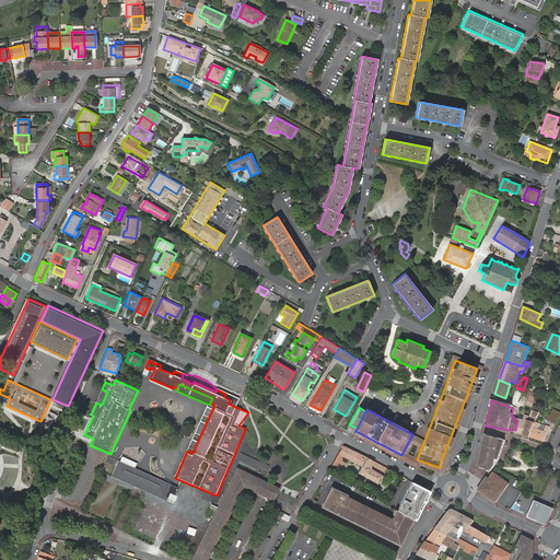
[(515,430),(514,431),(523,434),(527,421),(528,417),(524,416),(524,417),(523,420),(518,419),(517,420),(517,422),(515,430)]
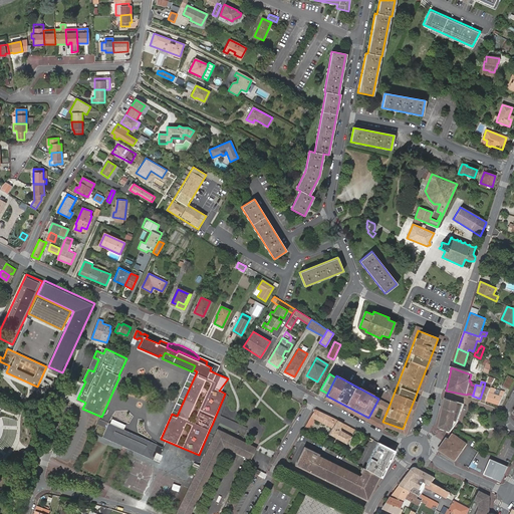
[(281,424),(289,402),(277,398),(273,409),(262,406),(266,395),(243,387),(240,398),(259,405),(255,417),(267,421),(262,436),(247,431),(245,436),(251,438),(249,443),(254,445),(272,451),(281,424)]
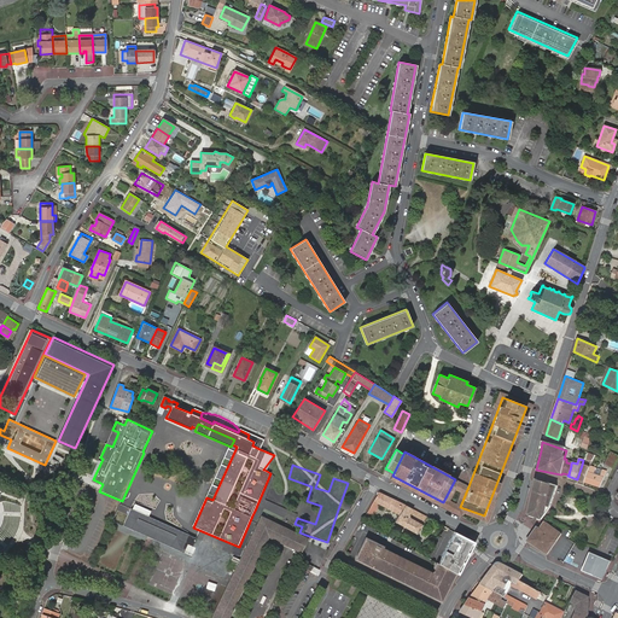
[(582,465),(577,479),(586,482),(589,467),(582,465)]
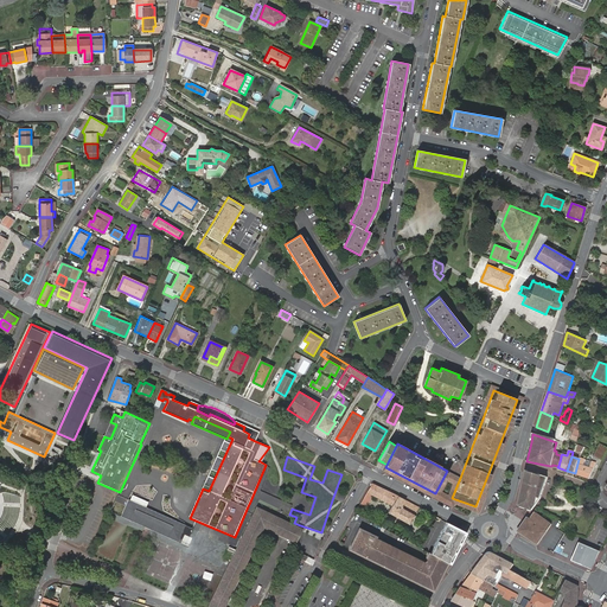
[(580,458),(579,459),(575,473),(589,478),(596,462),(580,458)]
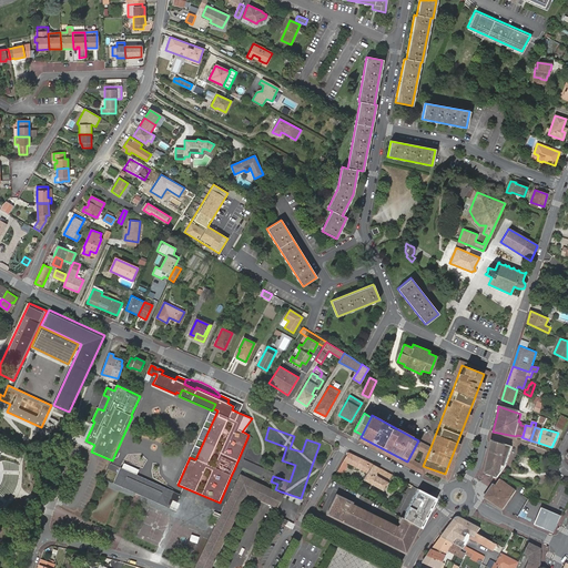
[(252,437),(249,448),(273,456),(276,444),(252,437)]
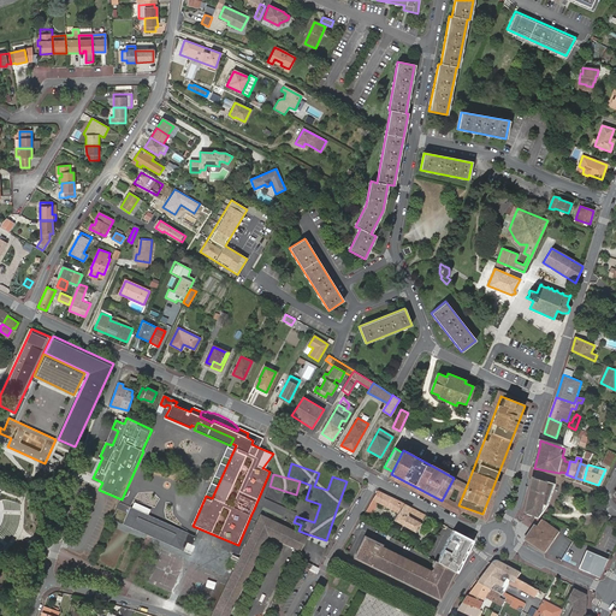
[(27,489),(0,477),(0,562),(7,566),(17,542),(21,533),(36,492),(27,489)]
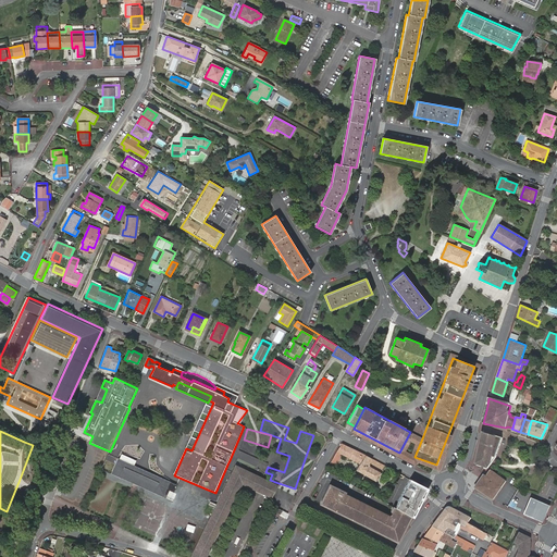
[(482,444),(498,450),(503,437),(483,432),(480,444),(482,444)]
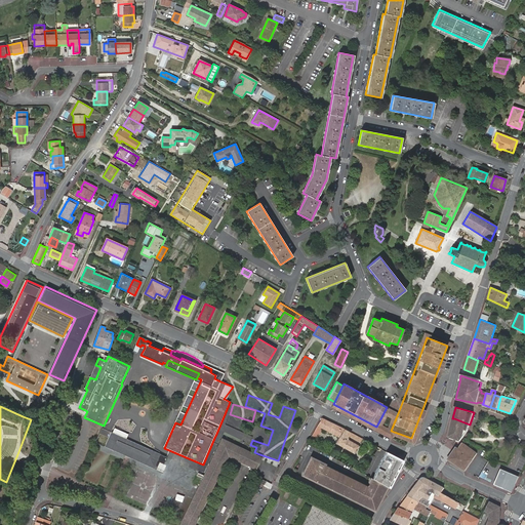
[(322,417),(321,419),(318,426),(323,429),(339,437),(335,443),(354,453),(363,439),(349,431),(322,417)]
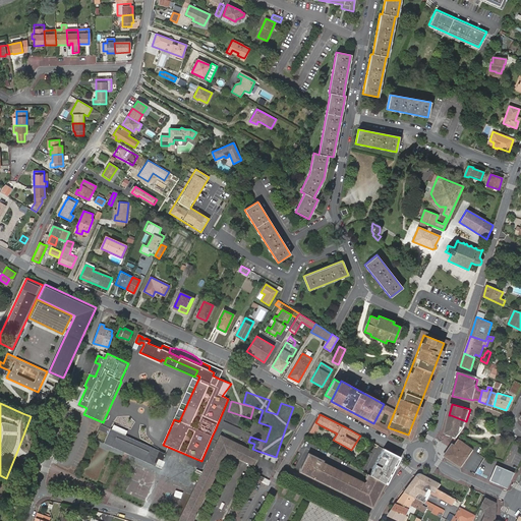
[(463,427),(466,421),(451,415),(449,415),(448,414),(443,432),(454,437),(462,428),(463,427)]
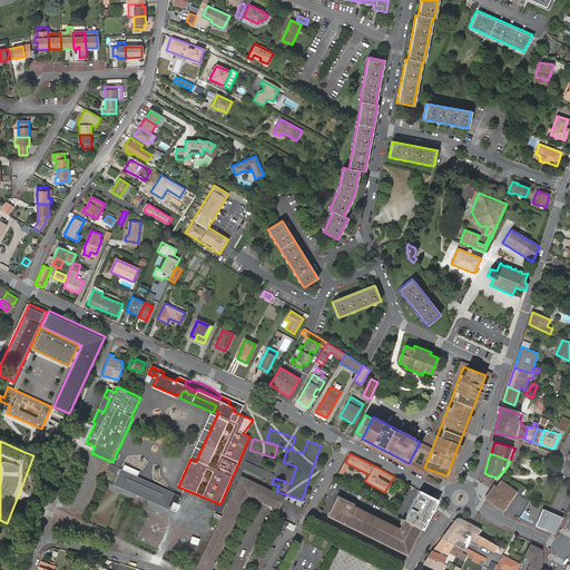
[(351,465),(345,462),(338,474),(344,478),(351,465)]
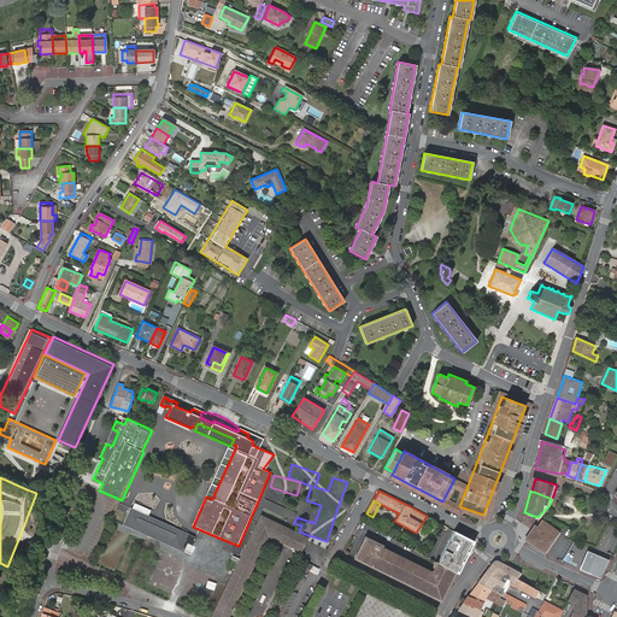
[(131,507),(124,524),(181,548),(188,532),(131,507)]
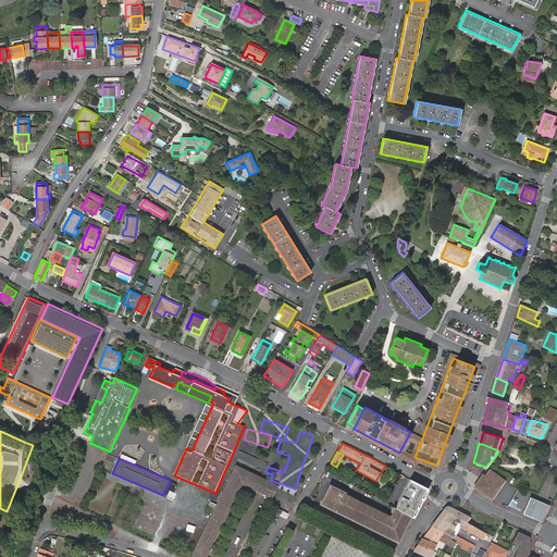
[(208,556),(239,484),(272,498),(277,484),(231,465),(192,556),(208,556)]
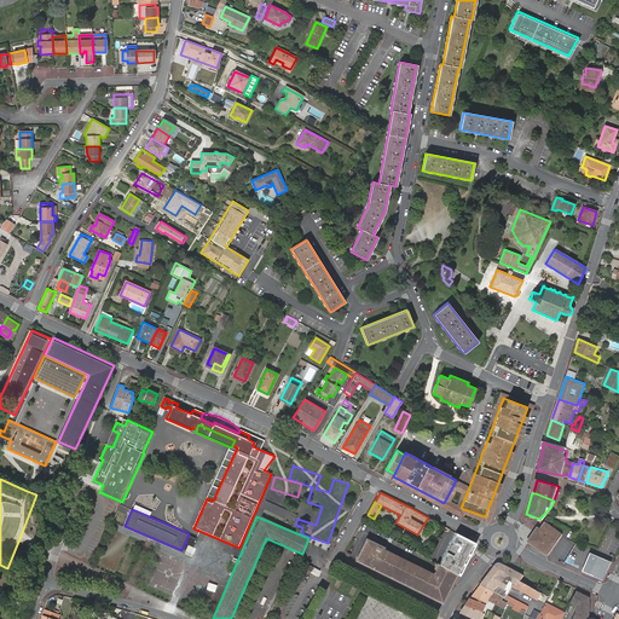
[(562,534),(544,522),(541,528),(538,527),(528,542),(548,555),(556,542),(562,534)]
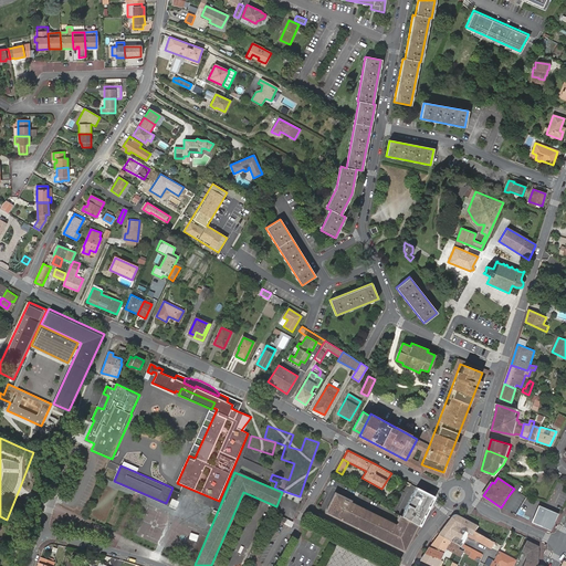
[(409,483),(400,501),(406,503),(415,486),(409,483)]
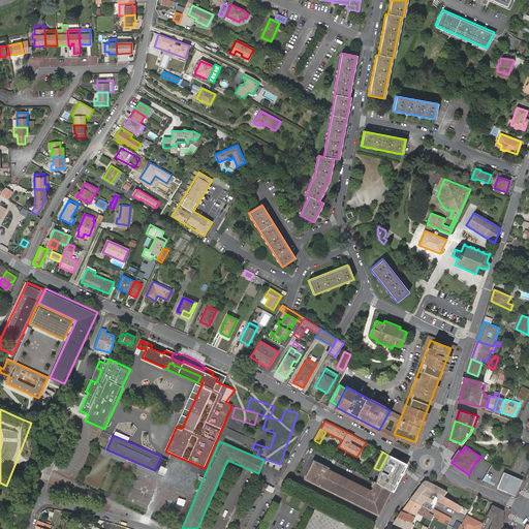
[(400,473),(405,463),(398,460),(390,455),(382,470),(395,477),(397,472),(398,473),(399,472),(400,473)]
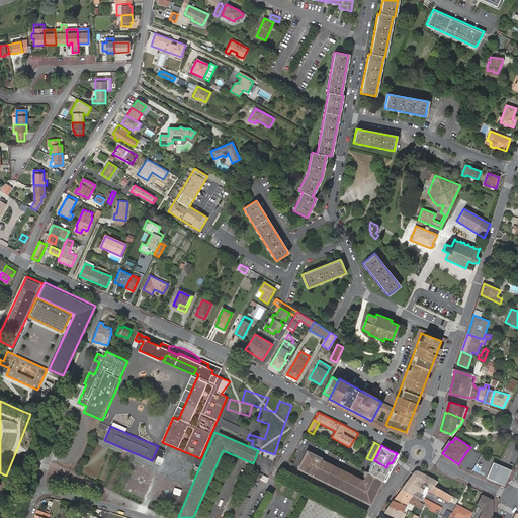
[(159,451),(155,462),(190,477),(194,465),(179,459),(181,454),(173,451),(171,455),(159,451)]
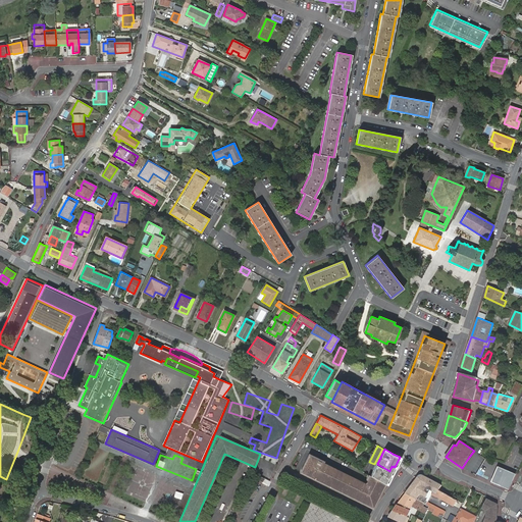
[(308,456),(300,473),(346,494),(374,508),(386,483),(383,482),(372,476),(371,475),(370,475),(369,474),(368,474),(365,479),(367,479),(365,484),(362,483),(359,482),(357,481),(352,478),(328,468),(323,465),(324,463),(308,456)]
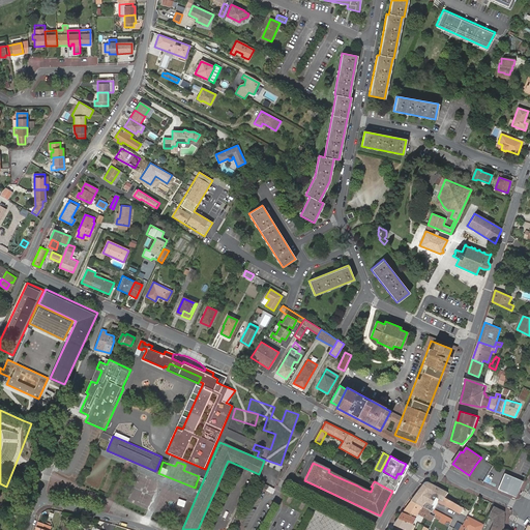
[(109,470),(116,473),(118,467),(112,465),(109,470)]
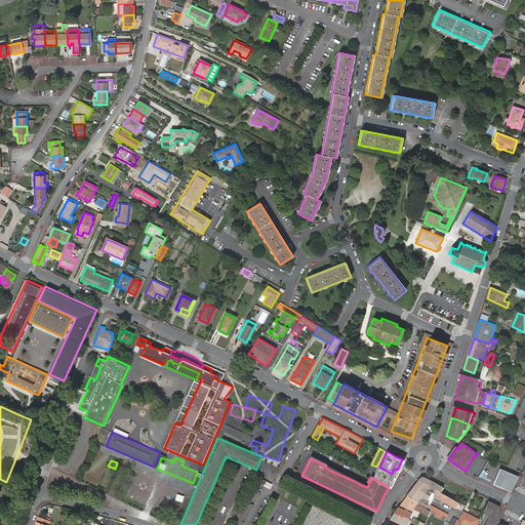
[(389,479),(392,474),(379,467),(373,478),(374,479),(386,485),(389,479)]
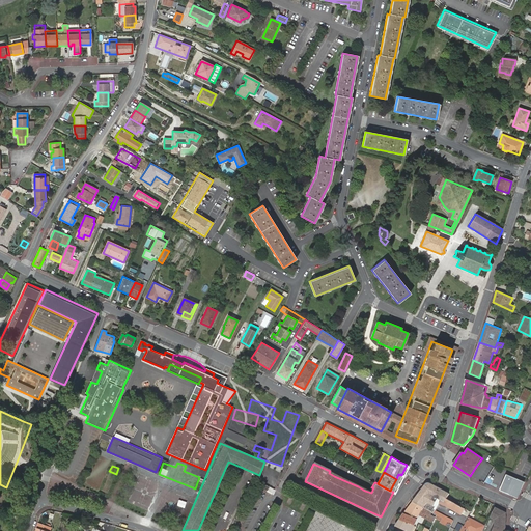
[(393,492),(401,475),(400,474),(399,475),(398,474),(396,479),(393,484),(390,491),(393,492)]
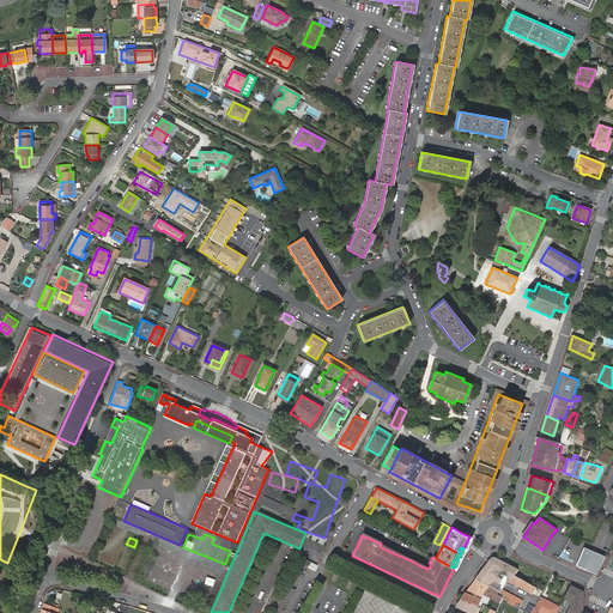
[(455,569),(465,552),(466,550),(463,548),(454,568),(455,569)]
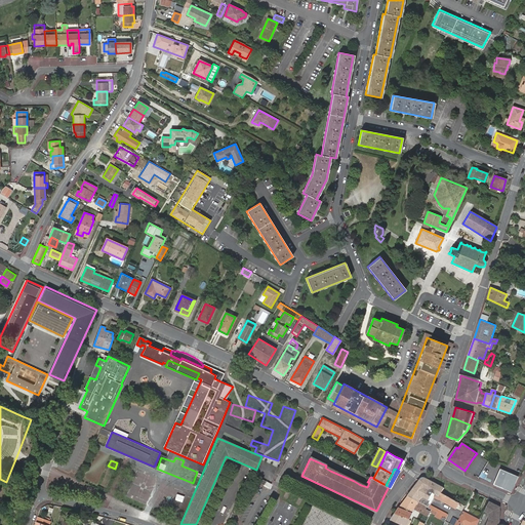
[(516,484),(519,477),(502,470),(495,484),(503,488),(516,484)]
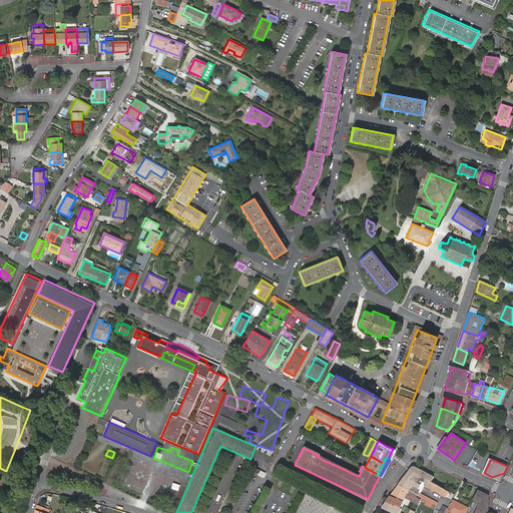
[(412,469),(400,485),(411,491),(414,493),(418,495),(423,498),(428,501),(426,504),(426,505),(435,510),(439,503),(420,493),(422,489),(421,489),(425,482),(431,485),(430,487),(438,491),(440,487),(433,482),(435,477),(420,470),(416,468),(416,469),(413,469),(412,469)]
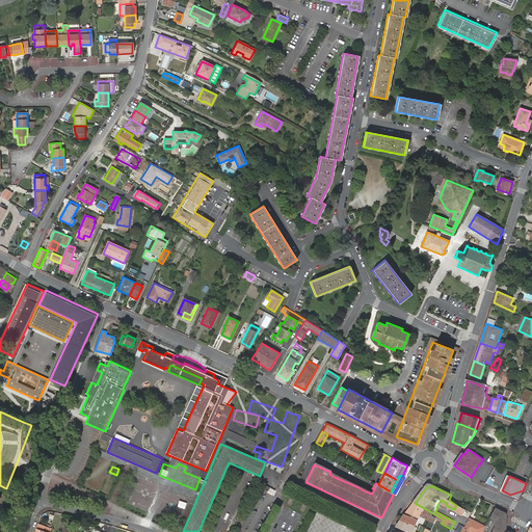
[(510,495),(512,495),(519,499),(522,491),(523,490),(510,495)]
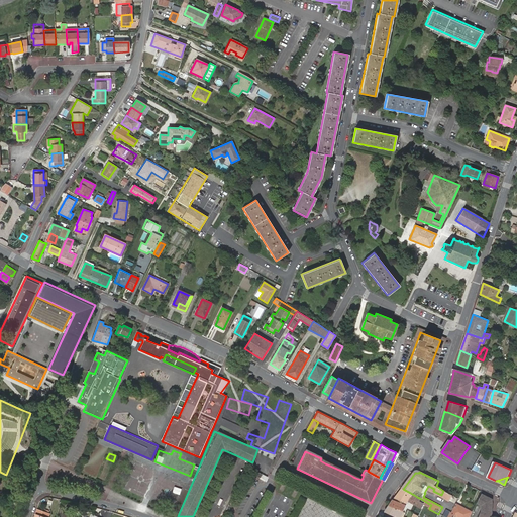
[(398,496),(409,500),(415,503),(417,497),(414,495),(403,489),(398,496)]
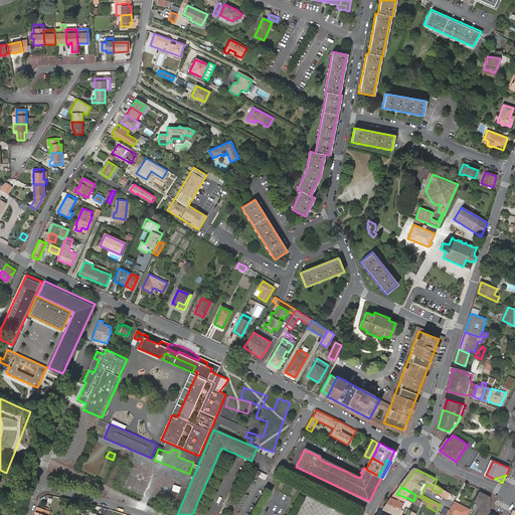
[(452,494),(442,489),(440,493),(443,495),(442,496),(449,500),(452,494)]
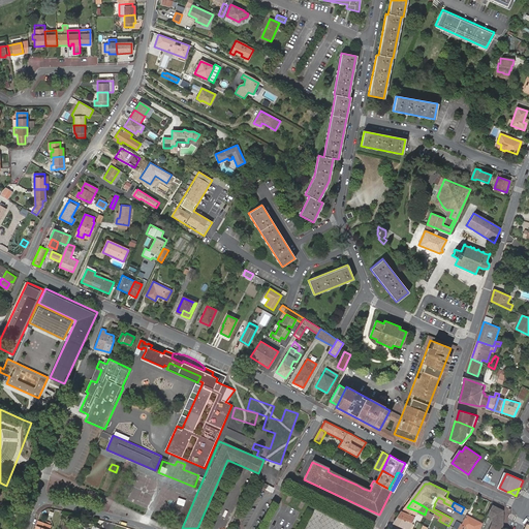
[(493,524),(492,527),(496,528),(502,528),(504,527),(505,510),(493,505),(489,516),(493,518),(493,524)]
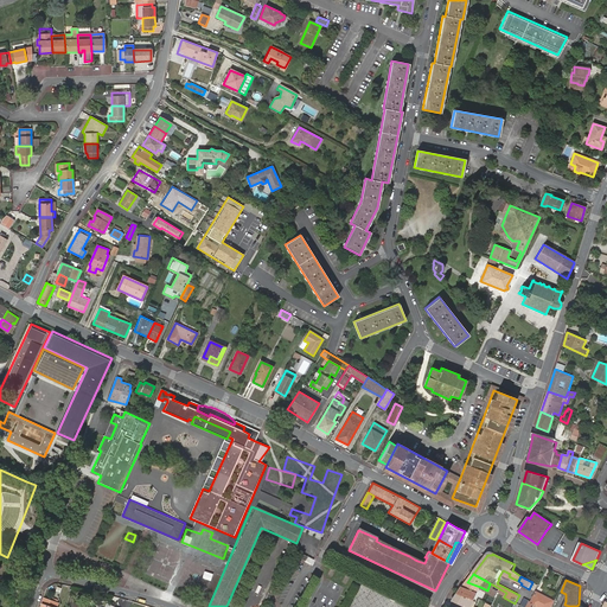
[(458,594),(473,601),(479,589),(480,587),(467,582),(458,594)]
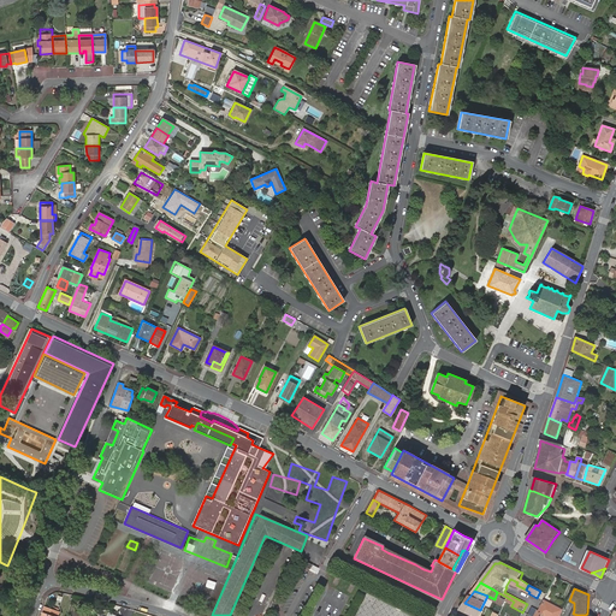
[(353,615),(365,596),(360,593),(345,615),(353,615)]
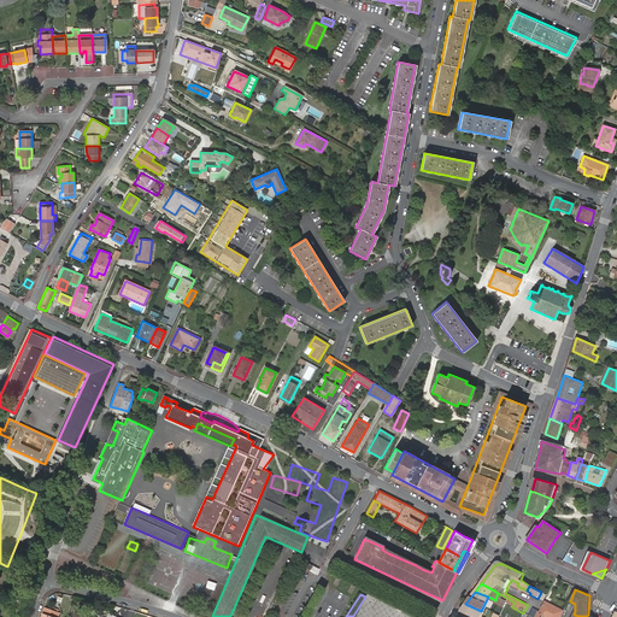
[(560,616),(564,611),(545,601),(539,615),(544,616),(560,616)]
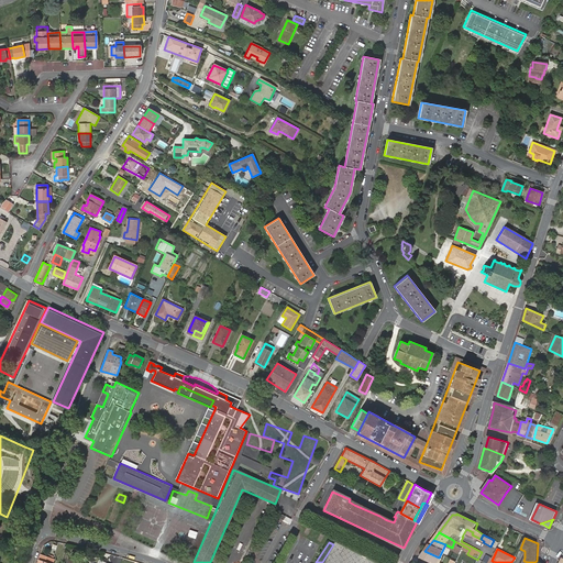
[(430,562),(437,562),(439,558),(424,551),(420,558),(430,562)]
